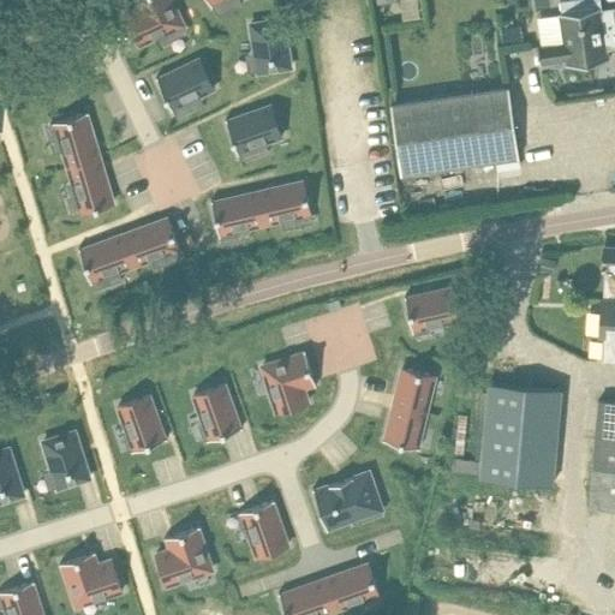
[(136,0),(139,7),(125,15),(139,43),(156,36),(183,23),(180,18),(172,0),(136,0)]
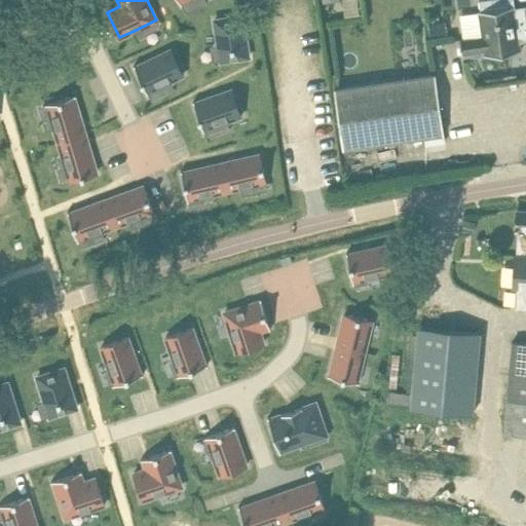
[(481,35),(459,38),(461,54),(463,54),(463,53),(485,50),(486,54),(484,54),(484,55),(521,50),(521,49),(519,49),(518,42),(525,40),(525,4),(515,6),(515,5),(513,0),(479,0),(481,10),(477,11),(481,35)]
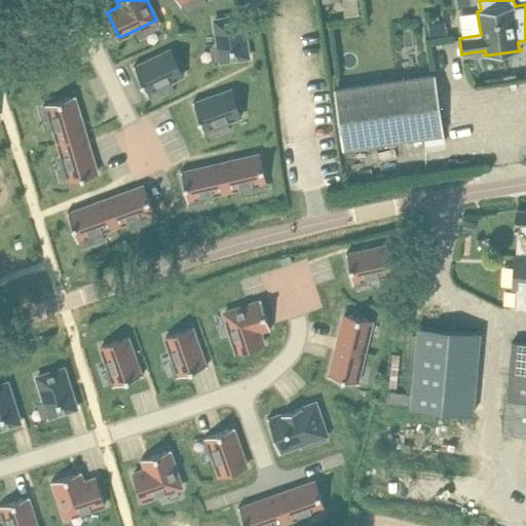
[(241,15),(215,20),(218,44),(221,60),(220,60),(220,61),(249,57),(249,55),(248,55),(241,15)]
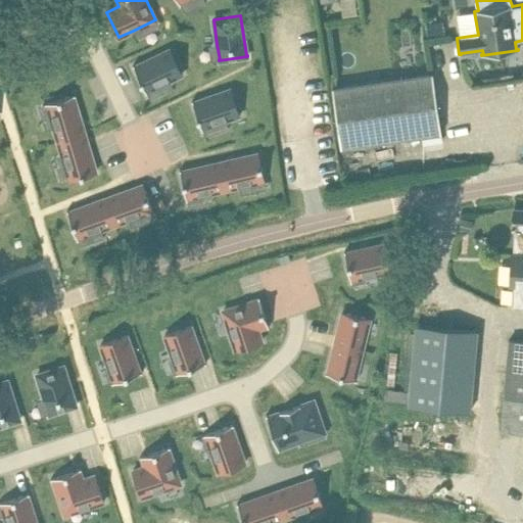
[(134,64),(133,64),(140,81),(141,84),(142,84),(146,93),(147,93),(148,95),(160,89),(158,85),(169,80),(182,74),(171,49),(135,66),(134,64)]
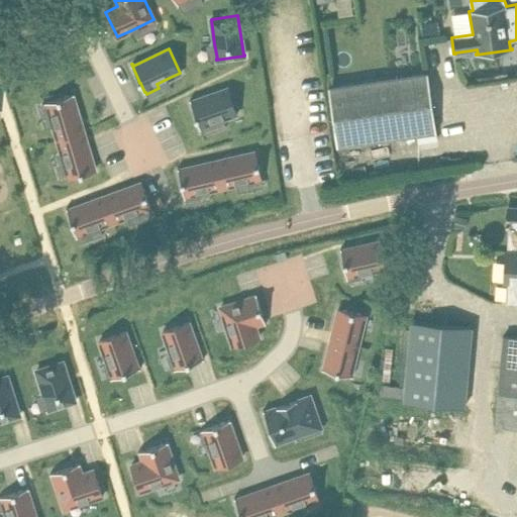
[(427,73),(328,87),(337,146),(436,131),(427,73)]
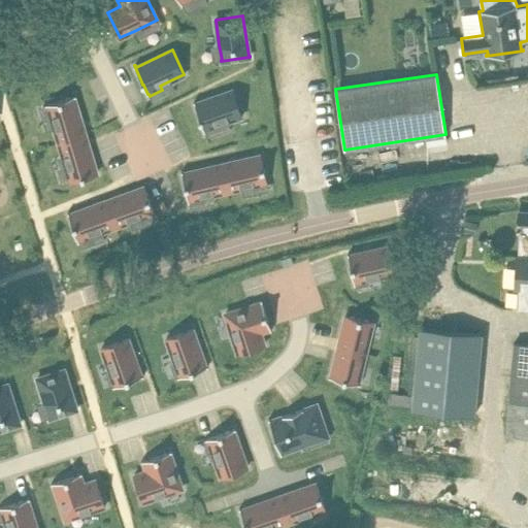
[(195,101),(194,101),(204,131),(205,131),(206,133),(219,129),(217,125),(228,121),(242,116),(233,90),(195,103),(195,101)]
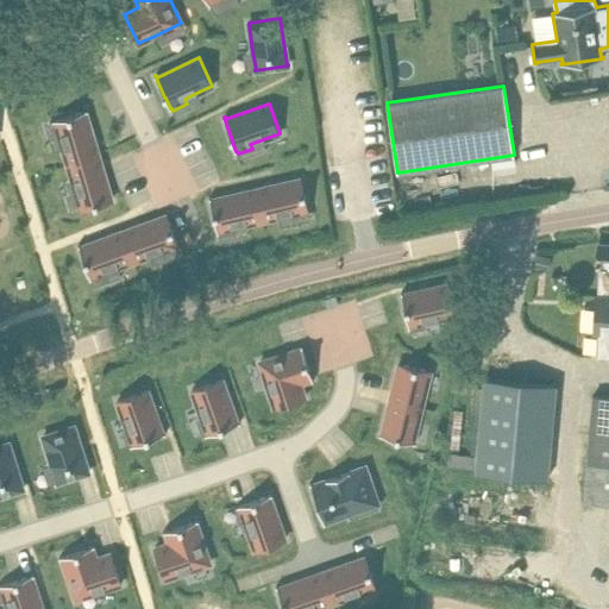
[(52,121),(49,123),(54,137),(60,135),(63,149),(68,164),(98,155),(85,112),(88,111),(87,110),(52,120),(52,121)]
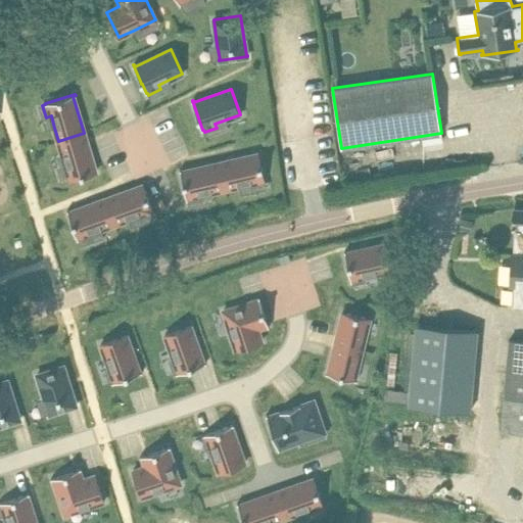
[(84,133),(58,141),(62,154),(65,165),(61,168),(64,180),(69,179),(69,180),(81,176),(82,177),(85,176),(85,175),(96,172),(96,171),(95,171),(84,133)]
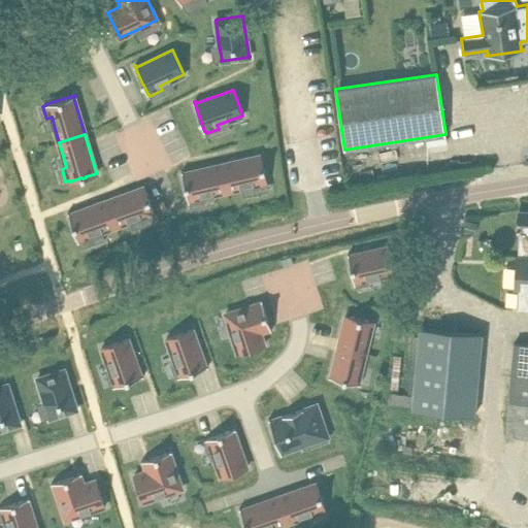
[(319,179),(348,176),(345,151),(316,154),(319,179)]
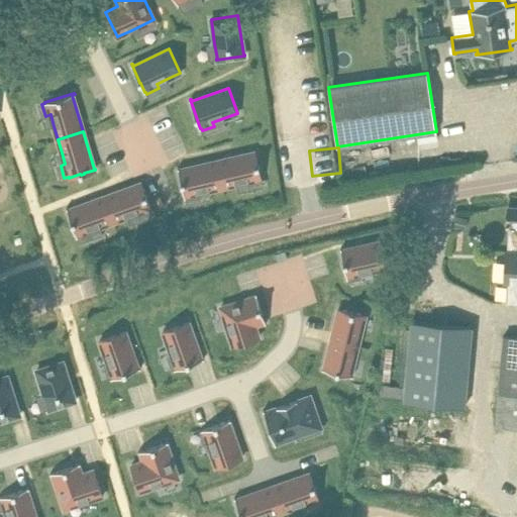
[(254,151),(217,161),(222,187),(236,184),(247,181),(249,186),(262,183),(261,179),(262,178),(259,167),(260,167),(259,163),(257,163),(255,151),(254,151)]
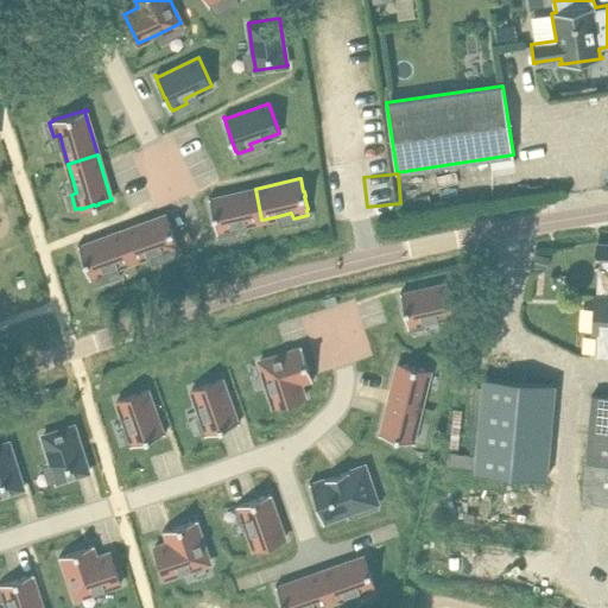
[(210,196),(209,197),(217,233),(219,236),(234,233),(233,227),(246,223),(261,220),(255,189),(210,200),(210,196)]
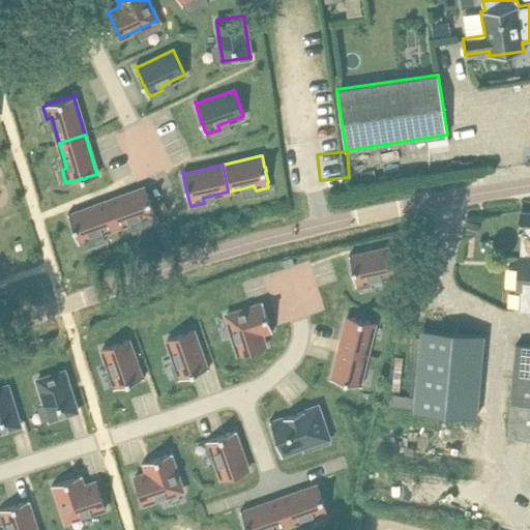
[(144,187),(107,201),(116,227),(129,222),(141,217),(143,223),(155,218),(154,213),(150,202),(151,202),(150,198),(149,199),(145,187),(144,187)]
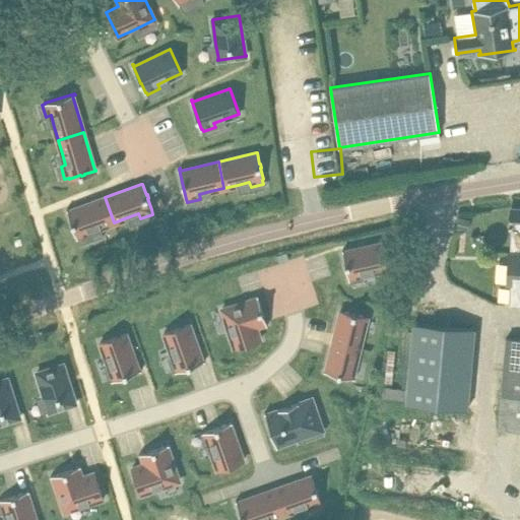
[(67,208),(67,209),(77,238),(78,238),(79,241),(91,237),(89,232),(101,228),(114,222),(105,197),(68,210),(67,208)]
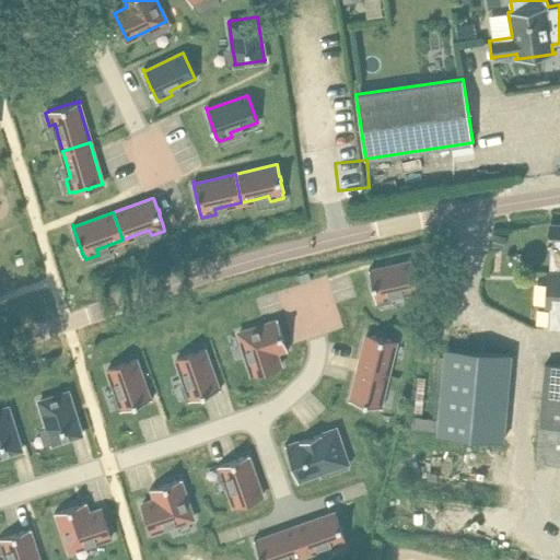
[(548,241),(548,244),(551,244),(549,271),(559,271),(559,224),(550,224),(549,241),(548,241)]
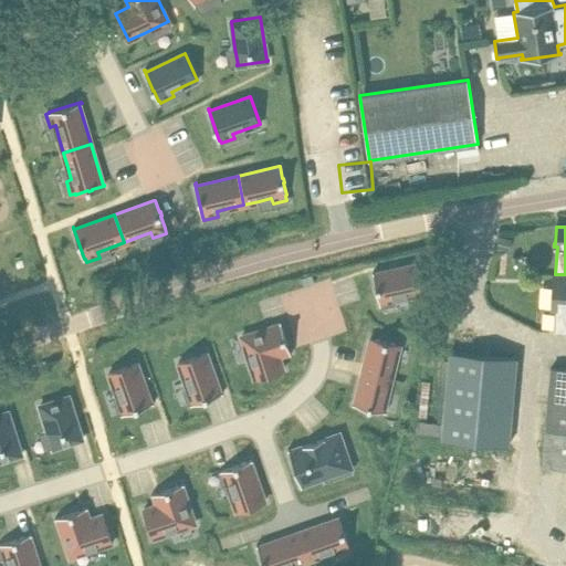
[(499,237),(495,249),(506,251),(510,239),(499,237)]
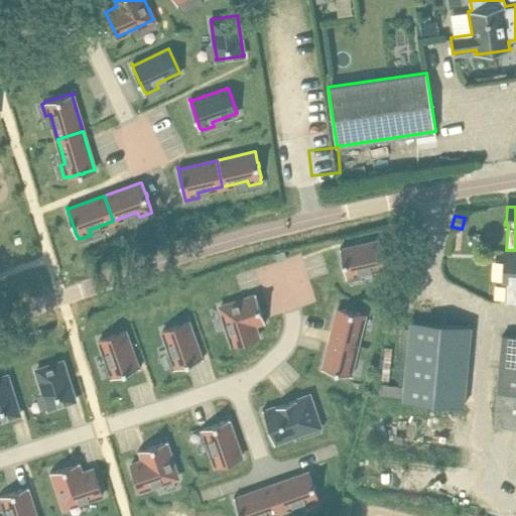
[(341,247),(340,247),(347,278),(348,278),(348,280),(361,277),(360,273),(385,267),(379,241),(341,250),(341,247)]
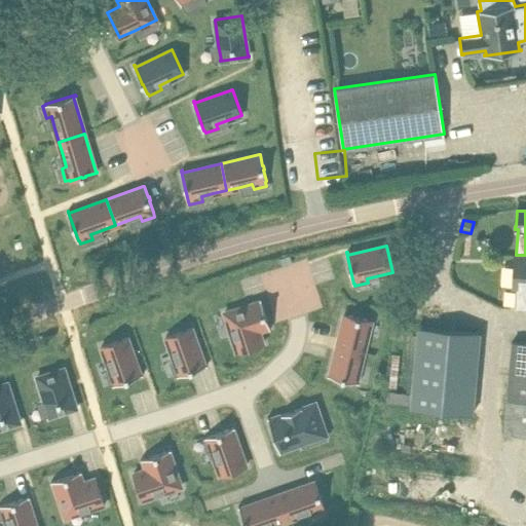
[(260,300),(224,312),(236,351),(263,343),(259,330),(269,327),(269,329),(270,329),(261,298),(260,298),(260,300)]
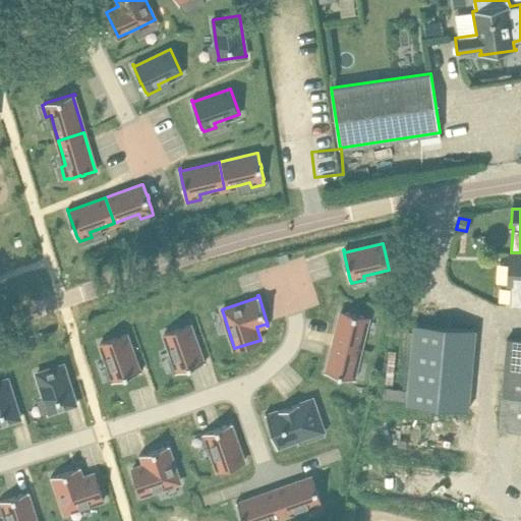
[(341,310),(334,342),(360,348),(368,317),(356,314),(356,313),(353,312),(353,313),(341,310)]
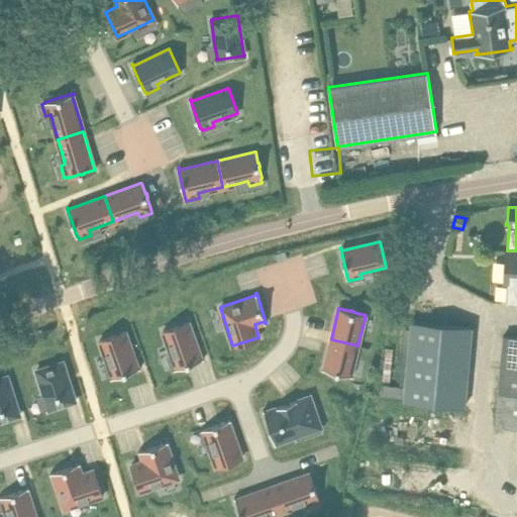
[(188,321),(163,330),(172,355),(168,357),(172,370),(174,369),(175,370),(204,358),(204,357),(201,358),(188,321)]
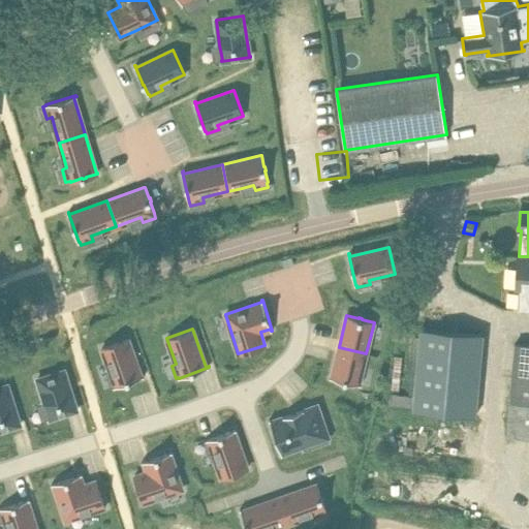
[(479,413),(485,339),(421,335),(415,408),(479,413)]
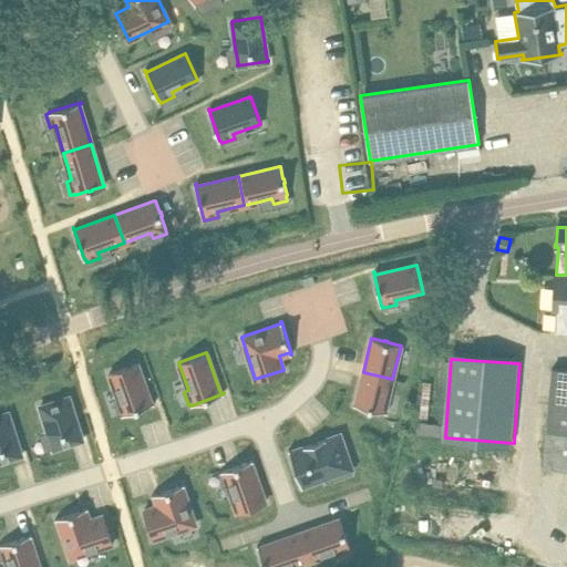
[(136,363),(110,372),(119,400),(114,402),(119,415),(121,414),(122,415),(154,403),(154,402),(151,403),(136,363)]
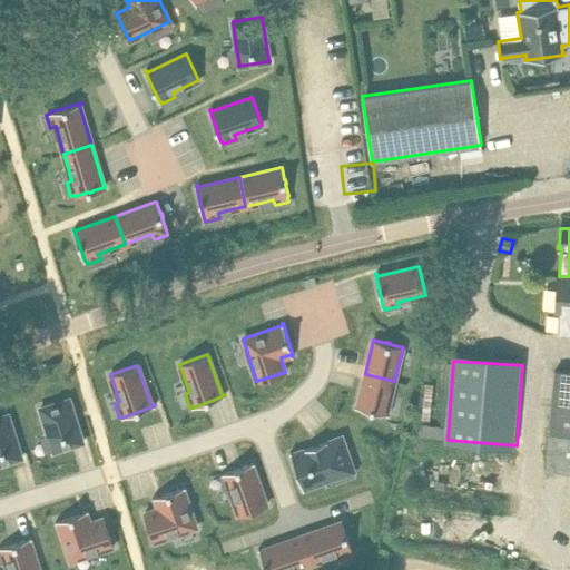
[(569,372),(553,371),(544,469),(569,471),(569,554),(569,556),(569,554),(569,372)]
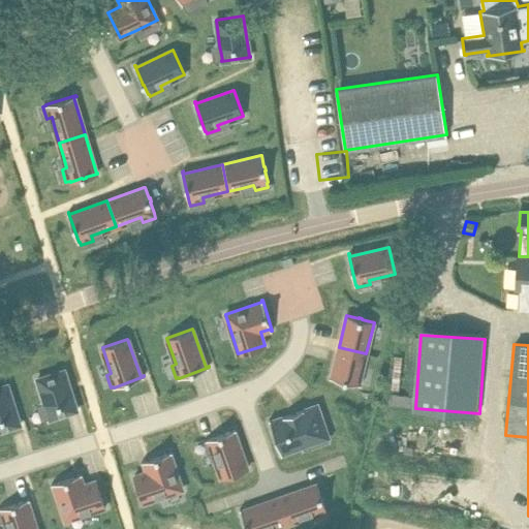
[(330,376),(330,377),(361,384),(359,383),(366,353),(339,347),(332,377),(330,376)]
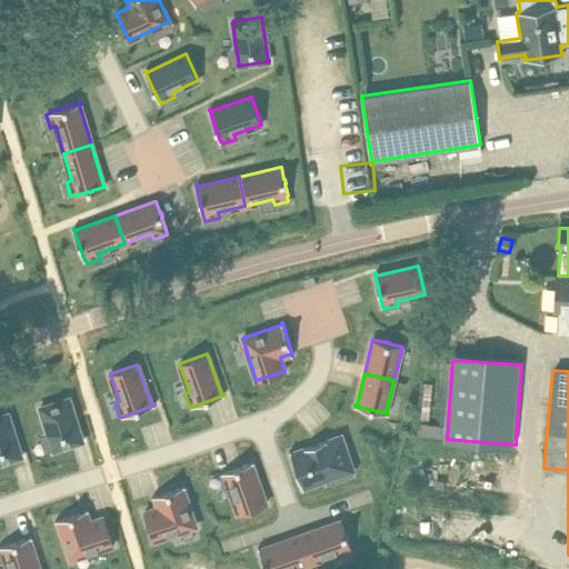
[(67,399),(40,407),(53,449),(52,449),(53,450),(83,440),(82,440),(82,439),(69,398),(67,399)]
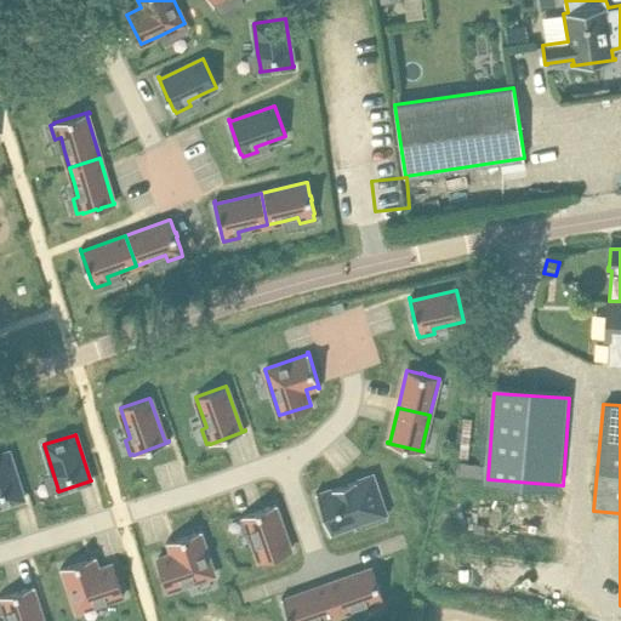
[(9,451),(0,454),(0,505),(24,497),(23,497),(9,451)]
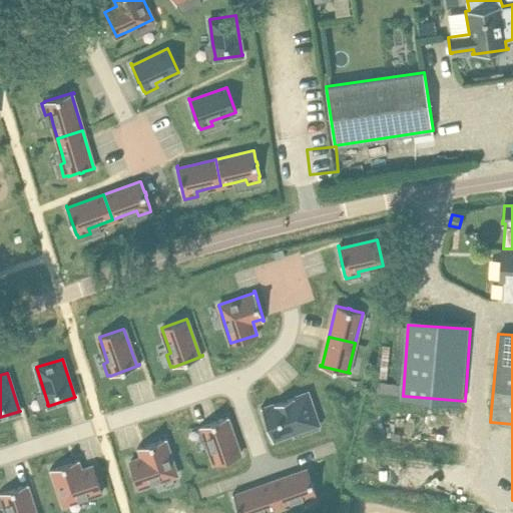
[(262,406),(261,407),(274,442),(273,439),(284,435),(284,436),(294,432),(305,428),(302,419),(315,414),(308,393),(263,408),(262,406)]
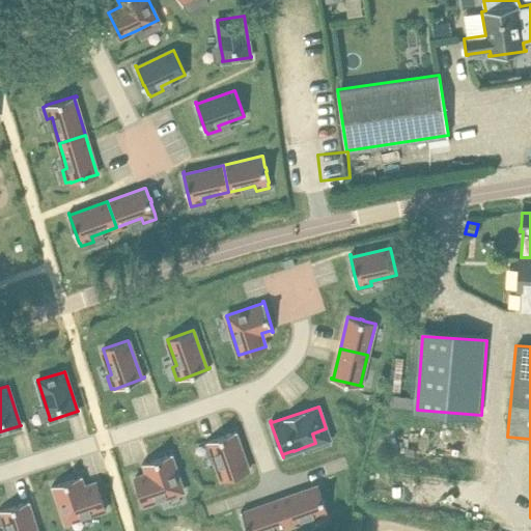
[(206,442),(204,443),(208,455),(214,453),(222,479),(248,470),(234,432),(238,431),(236,430),(206,441),(206,442)]
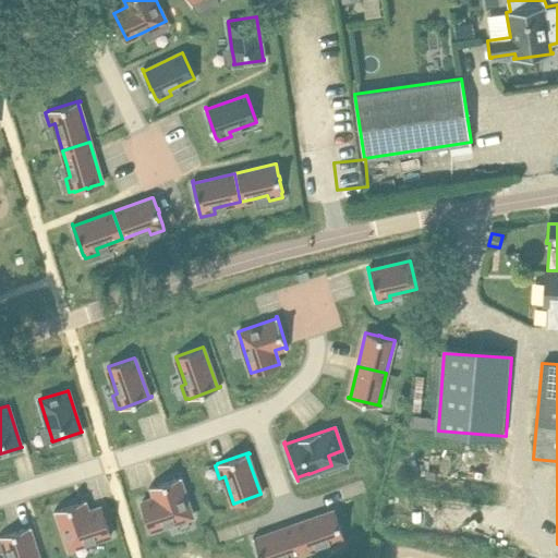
[(155,497),(142,501),(150,530),(192,516),(180,477),(182,476),(181,476),(149,487),(149,488),(152,487),(155,497)]
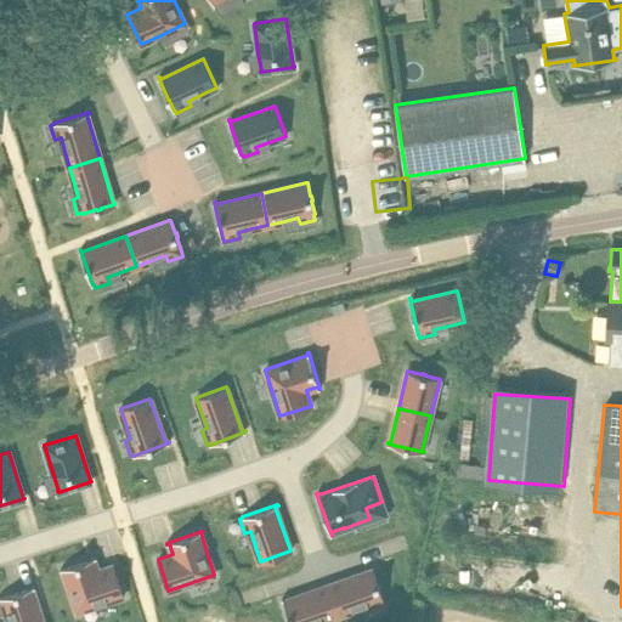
[(96,557),(60,569),(61,570),(63,569),(78,611),(124,595),(113,565),(99,570),(95,558),(96,558),(96,557)]
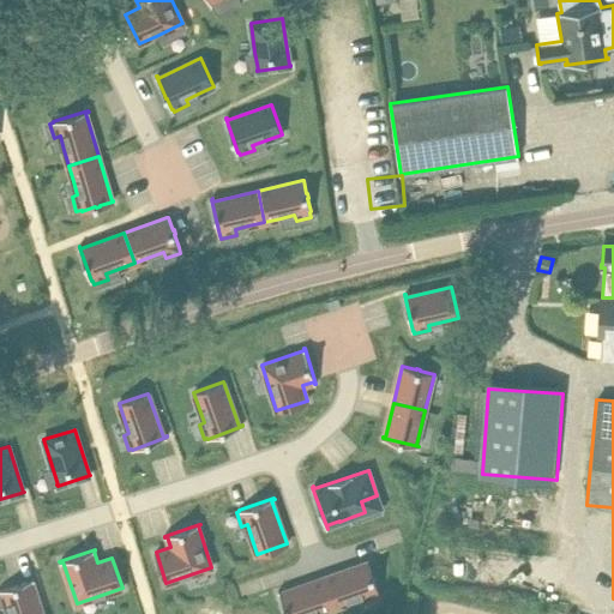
[(367,563),(324,578),(333,607),(350,602),(363,597),(365,602),(379,597),(378,593),(379,593),(374,579),(374,578),(373,575),(368,561),(367,561),(367,563)]
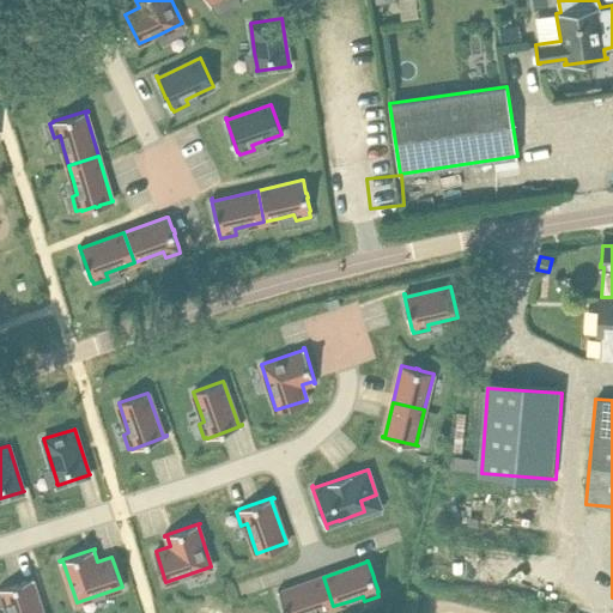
[(279,589),(278,589),(285,612),(314,612),(317,612),(333,606),(323,577),(279,592),(279,589)]
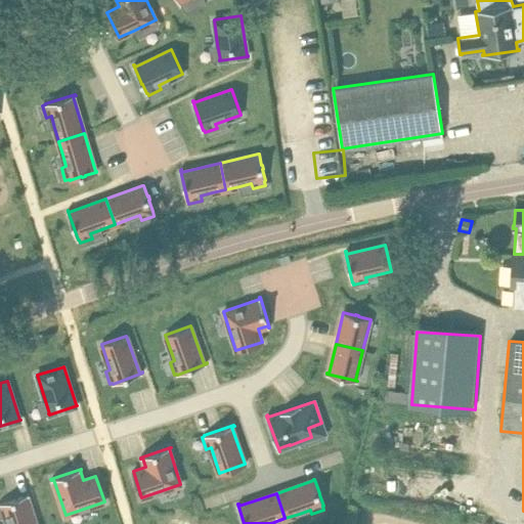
[(0,516),(1,518),(5,516),(7,523),(36,523),(27,495),(30,494),(29,494),(0,503),(0,516)]
